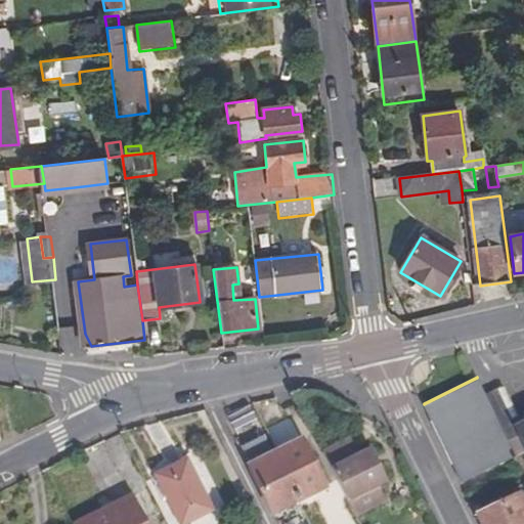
[(477,378),(424,404),(431,419),(484,392),(477,378)]
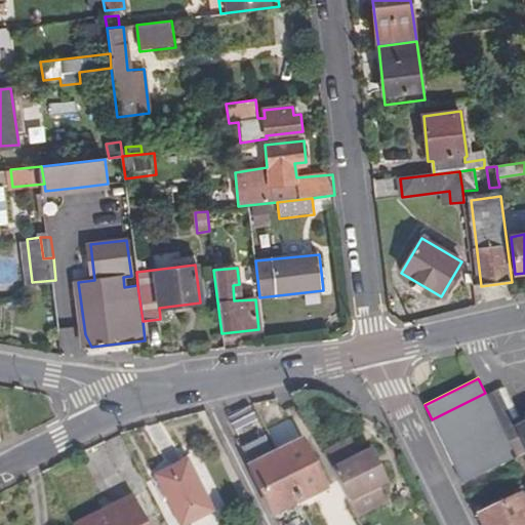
[(512,415),(516,413),(502,386),(486,395),(515,453),(521,450),(514,438),(520,435),(524,444),(524,419),(516,425),(512,415)]
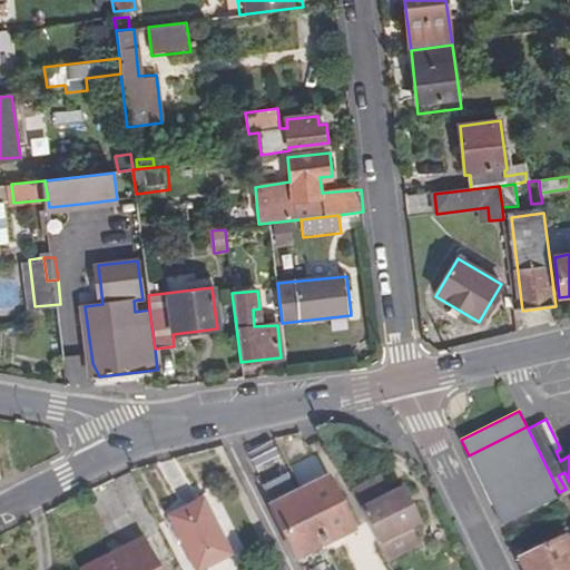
[(561,495),(559,492),(528,429),(527,426),(469,455),(484,487),(502,523),(561,495)]
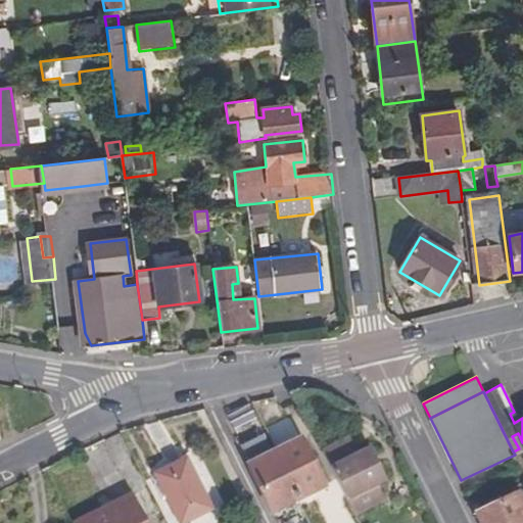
[(298,501),(275,454),(273,455),(263,436),(242,446),(251,465),(247,468),(272,515),(298,501)]
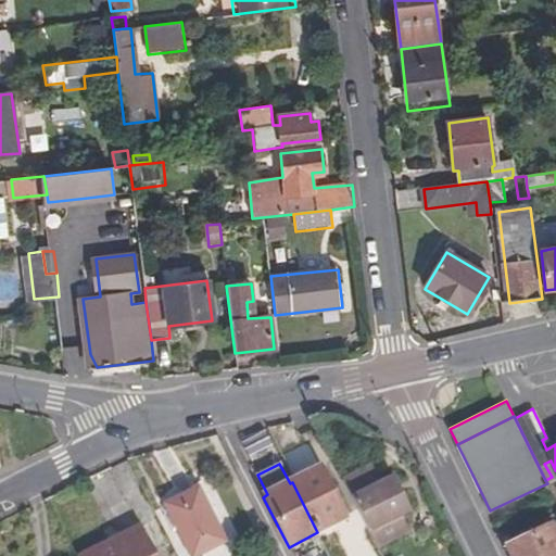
[(319,468),(292,482),(317,532),(345,518),(319,468)]
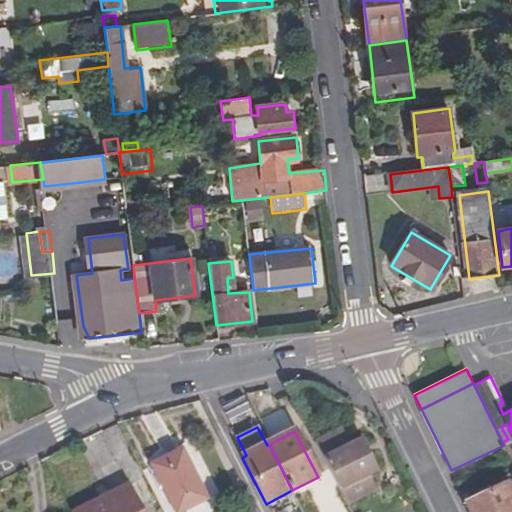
[(348,442),(322,455),(349,511),(361,511),(381,502),(374,488),(383,483),(368,453),(356,459),(348,442)]
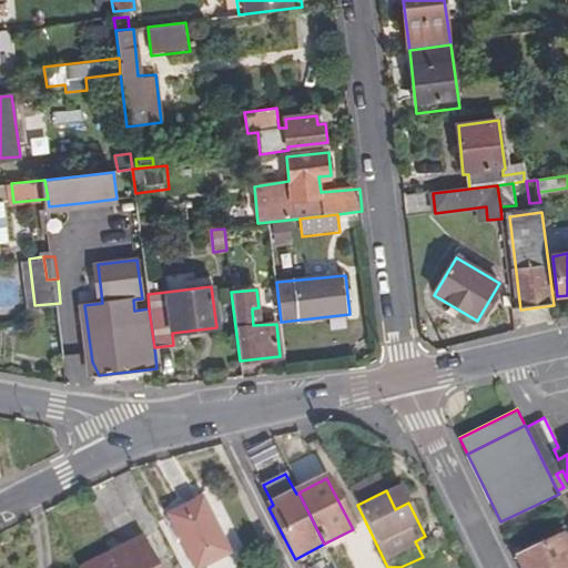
[(170,515),(173,521),(183,541),(196,567),(204,567),(223,558),(195,501),(170,515)]
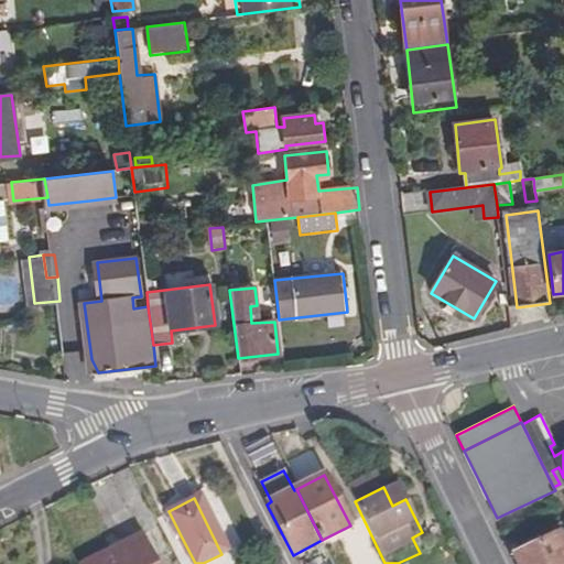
[(182,538),(172,518),(167,520),(177,540),(182,538)]
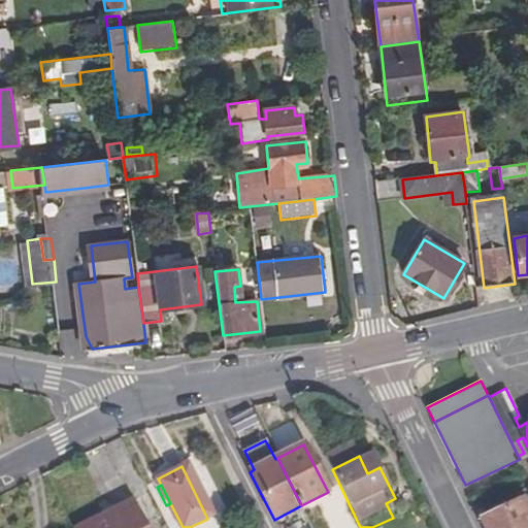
[(527,527),(527,494),(481,518),(485,527),(527,527)]
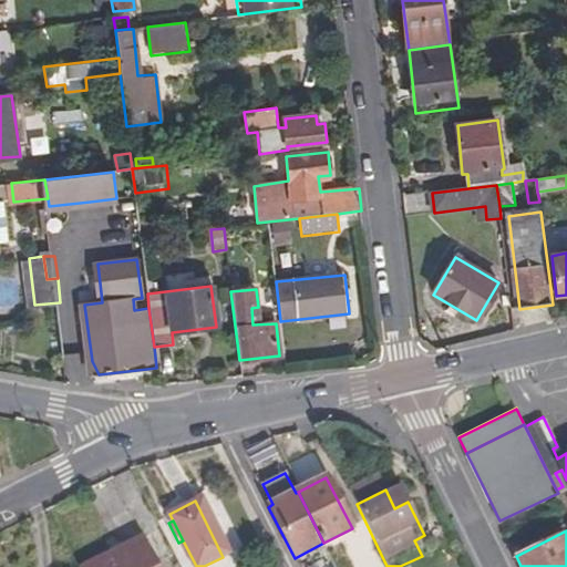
[(160,566),(145,538),(85,566),(160,566)]
